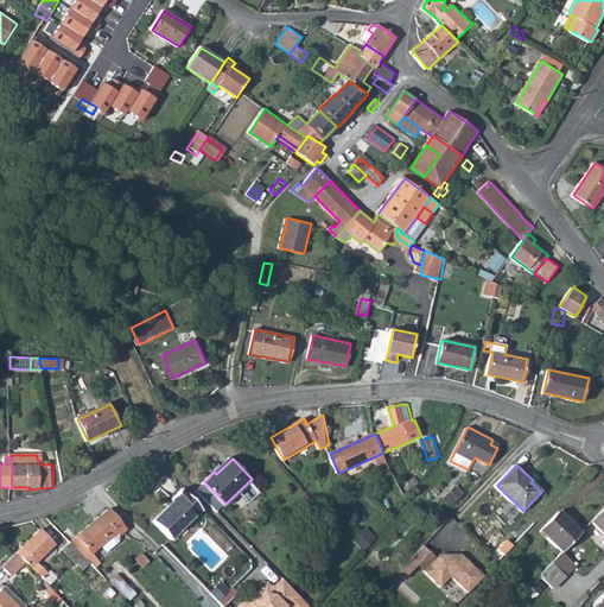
[(533,480),(531,482),(541,492),(542,489),(533,480)]
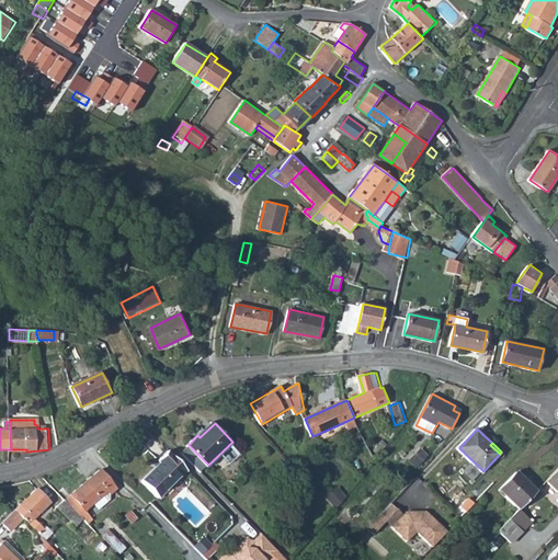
[(189,445),(182,452),(194,464),(202,471),(208,465),(189,445)]
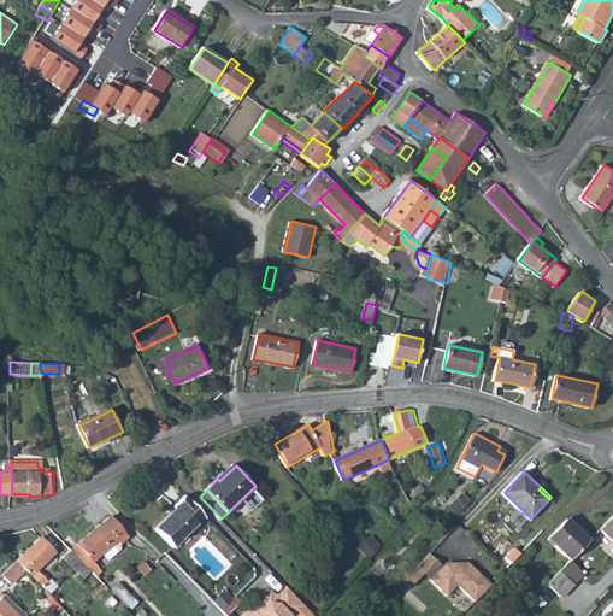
[(466,493),(455,504),(464,511),(473,500),(466,493)]
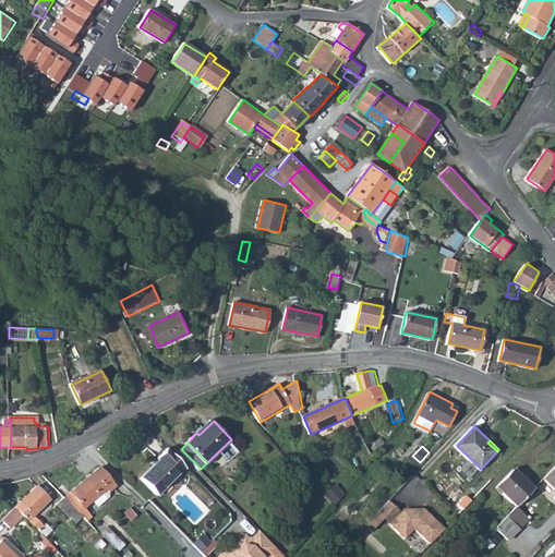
[(161,459),(143,477),(159,495),(188,468),(168,448),(159,458),(161,459)]
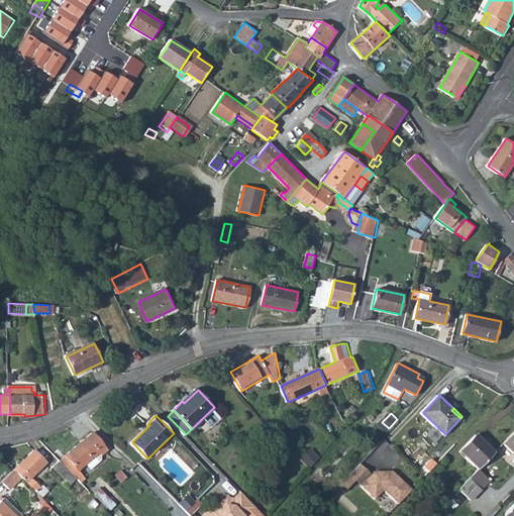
[(87,478),(80,470),(87,463),(101,452),(103,454),(109,449),(94,432),(67,455),(68,456),(62,460),(78,478),(82,482),(87,478)]
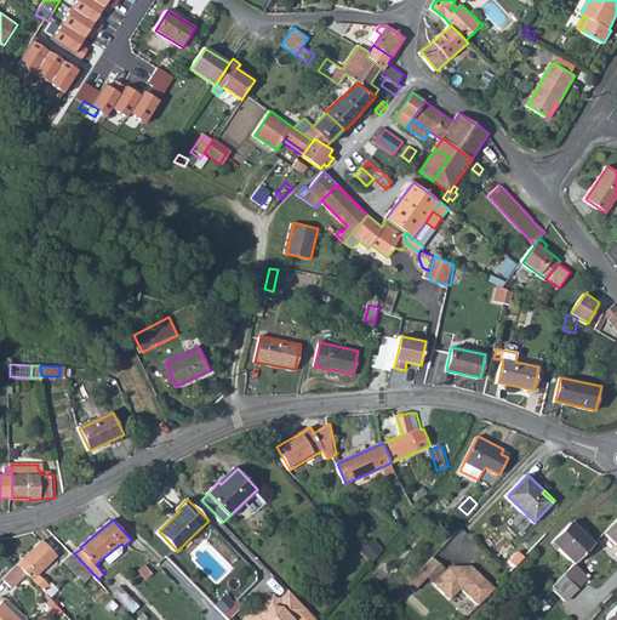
[(616,521),(606,532),(616,541),(616,521)]
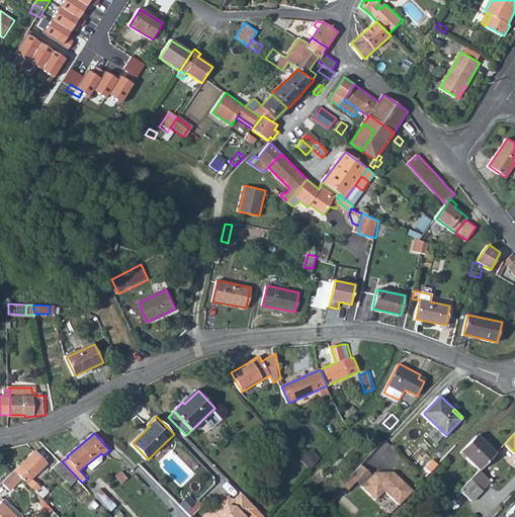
[(478,436),(462,452),(481,469),(497,453),(478,436)]
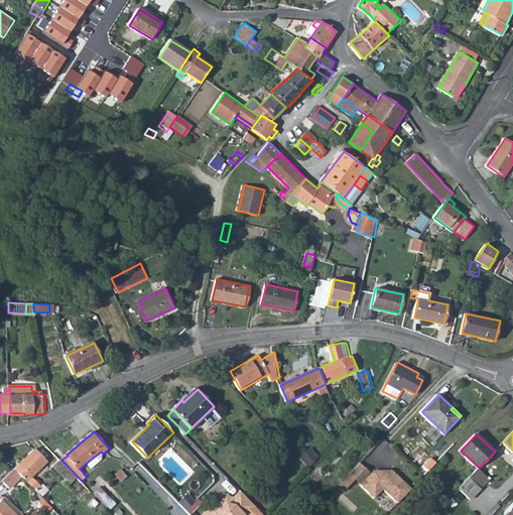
[(310,468),(321,457),(312,447),(301,458),(310,468)]
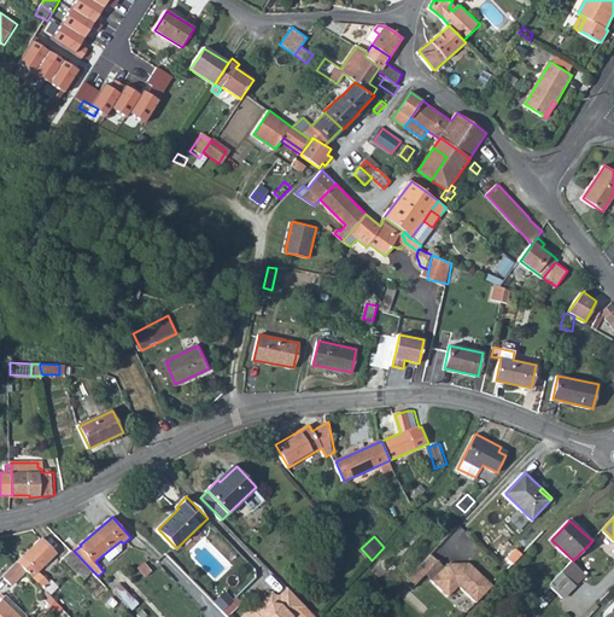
[(42,539),(19,560),(29,570),(50,591),(52,594),(60,587),(53,580),(51,582),(40,570),(57,553),(42,539)]
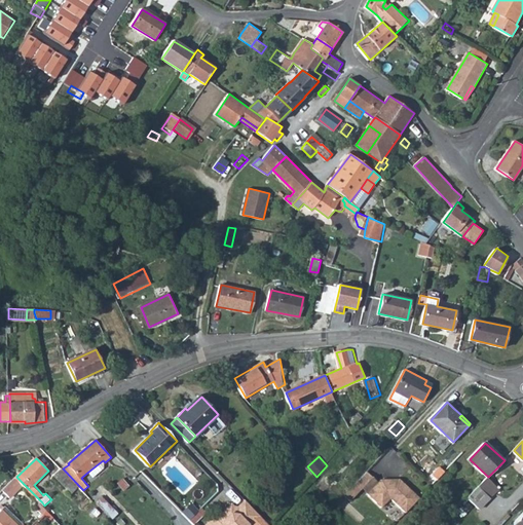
[(103,460),(88,472),(94,478),(105,467),(105,463),(105,462),(103,460)]
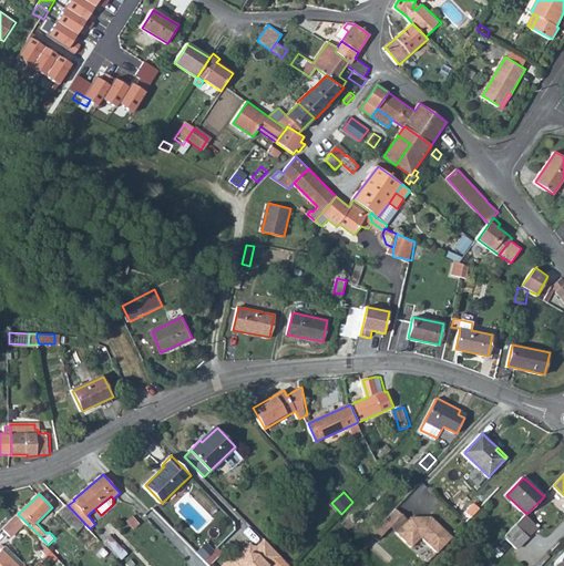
[(68,505),(67,504),(60,512),(79,532),(85,524),(68,505)]
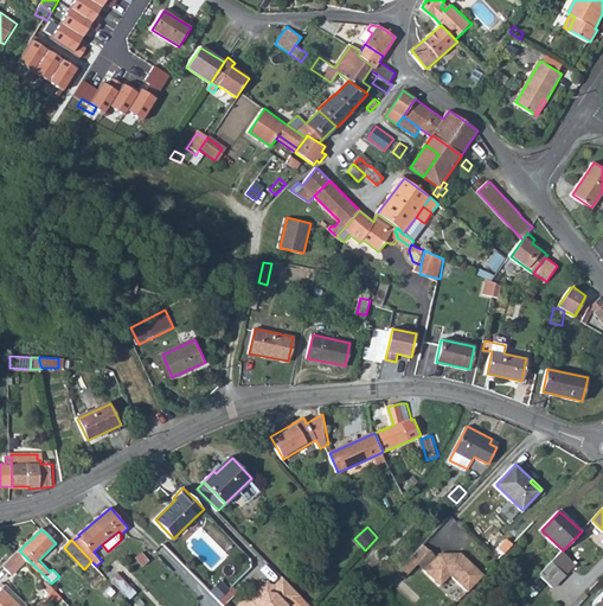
[(437,557),(424,544),(411,559),(418,565),(425,571),(437,557)]
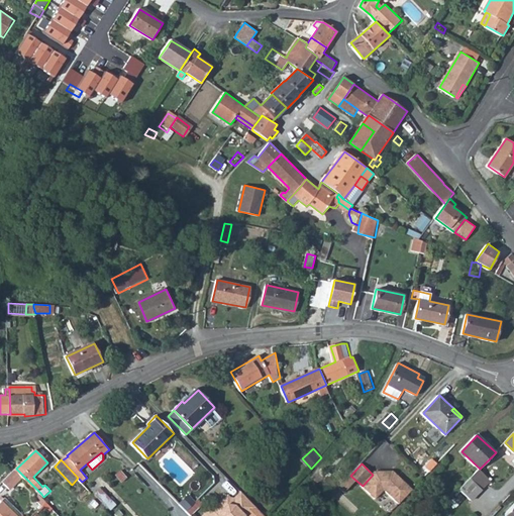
[(16,469),(4,481),(12,489),(24,477),(16,469)]
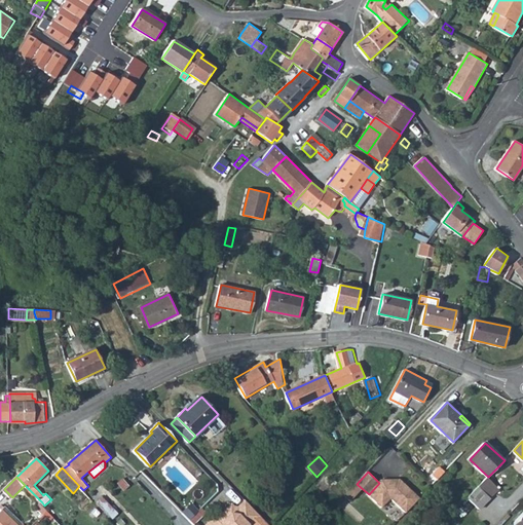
[(488,477),(480,486),(491,496),(499,488),(488,477)]
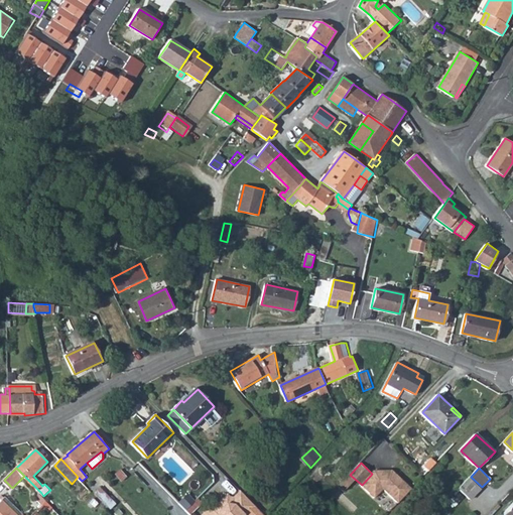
[(385,490),(399,504),(411,491),(412,490),(393,471),(387,471),(387,472),(383,473),(383,471),(375,472),(372,474),(362,485),(376,498),(383,490),(385,490)]
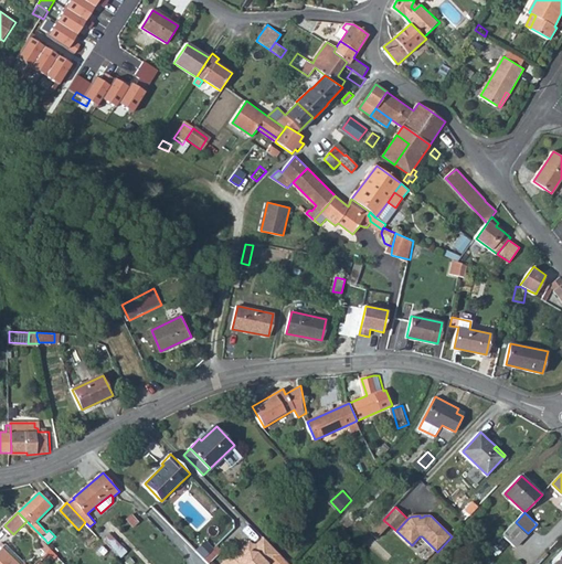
[(372,532),(371,533),(377,539),(390,525),(383,520),(372,532)]
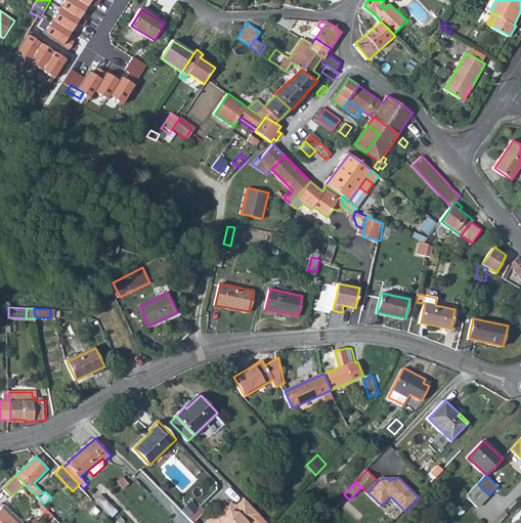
[(478,484),(471,492),(482,503),(489,494),(478,484)]
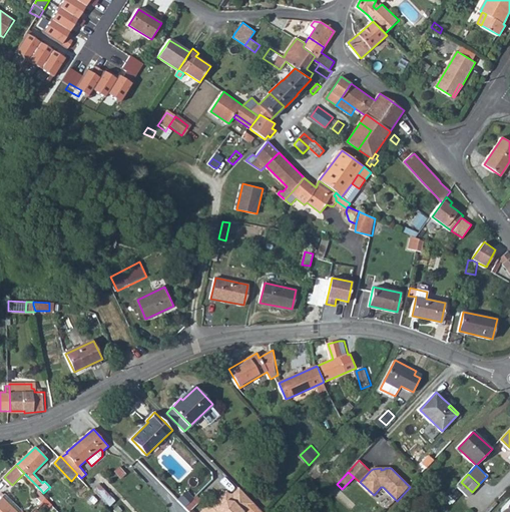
[(322,480),(317,486),(327,494),(332,488),(328,485),(322,480)]
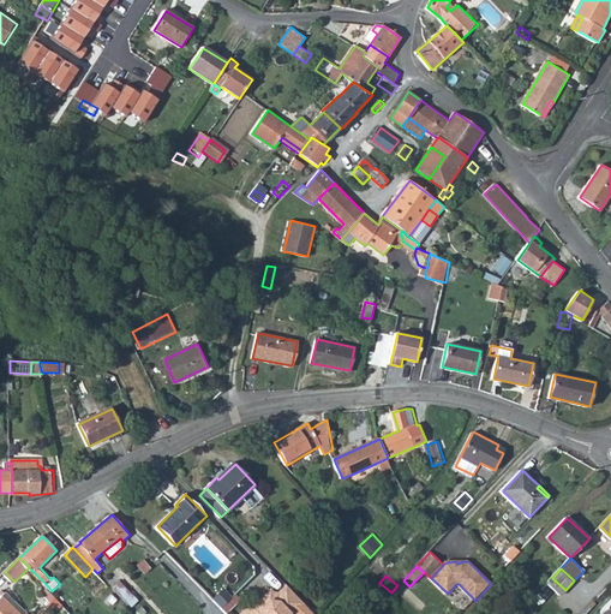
[(400,576),(393,582),(397,585),(403,580),(405,579),(400,576)]
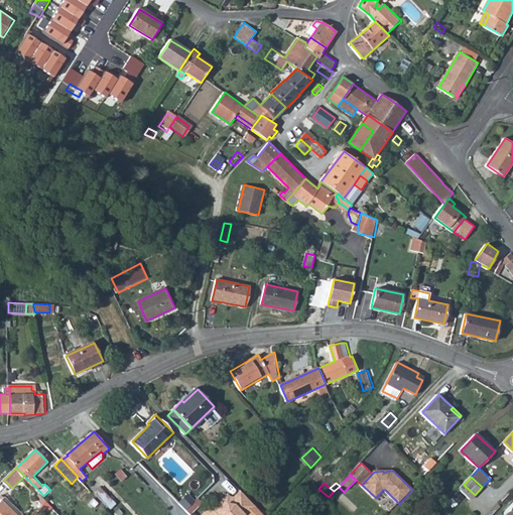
[(101,487),(96,492),(112,508),(117,503),(101,487)]
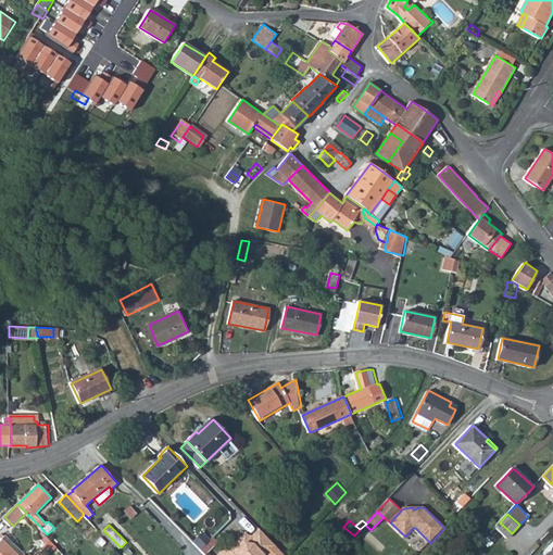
[(196,541),(211,552),(218,540),(203,529),(196,541)]
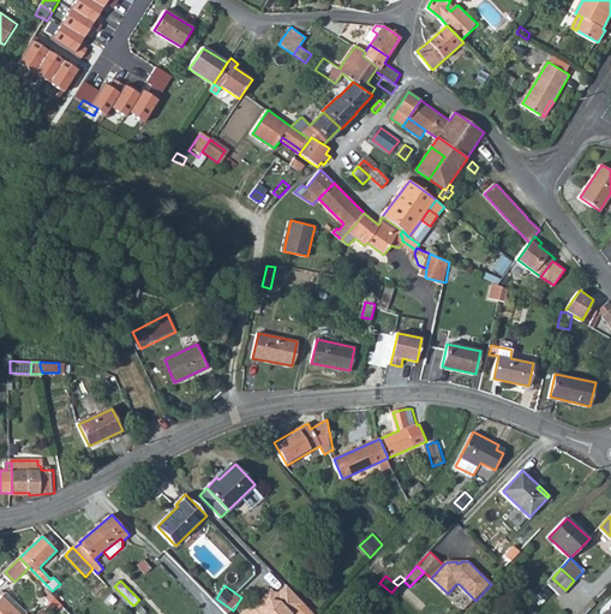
[(271,588),(269,591),(274,596),(280,597),(291,588),(287,585),(279,592),(275,591),(271,588)]
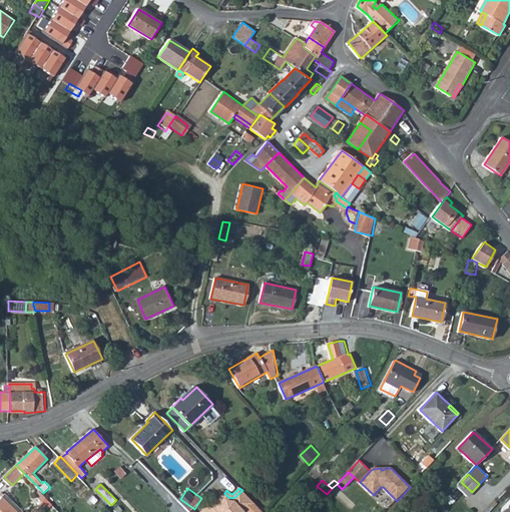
[(41,490),(37,494),(44,501),(48,497),(43,493),(41,490)]
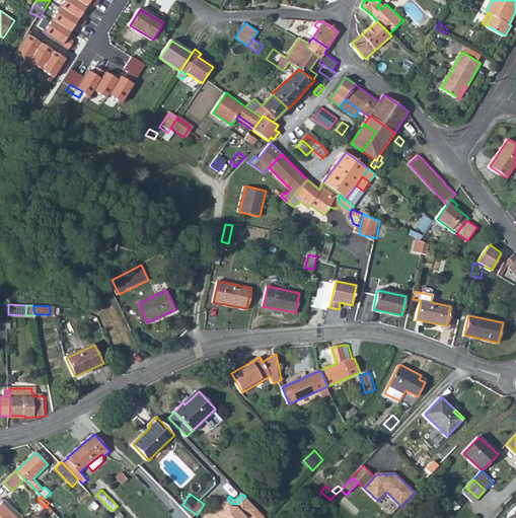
[(212,514),(207,517),(247,517),(249,517),(248,516),(256,508),(245,496),(236,504),(231,503),(227,499),(212,514)]
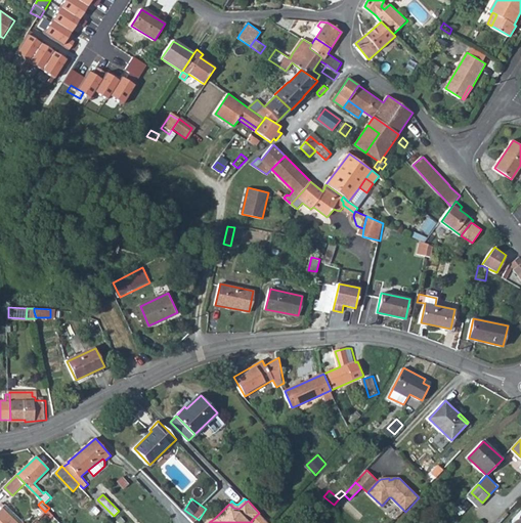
[(26,522),(6,505),(3,507),(19,522),(26,522)]
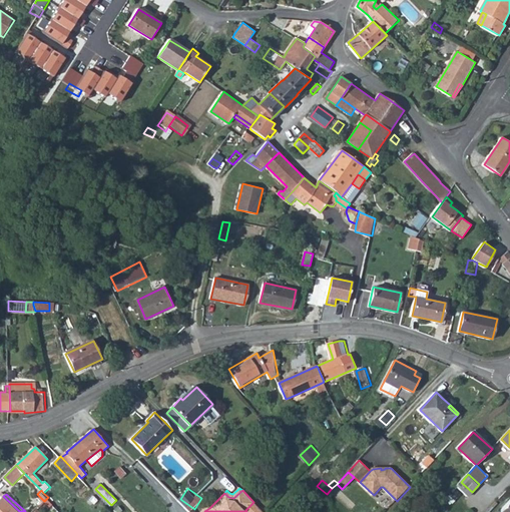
[(19,511),(3,496),(0,499),(0,511),(19,511)]
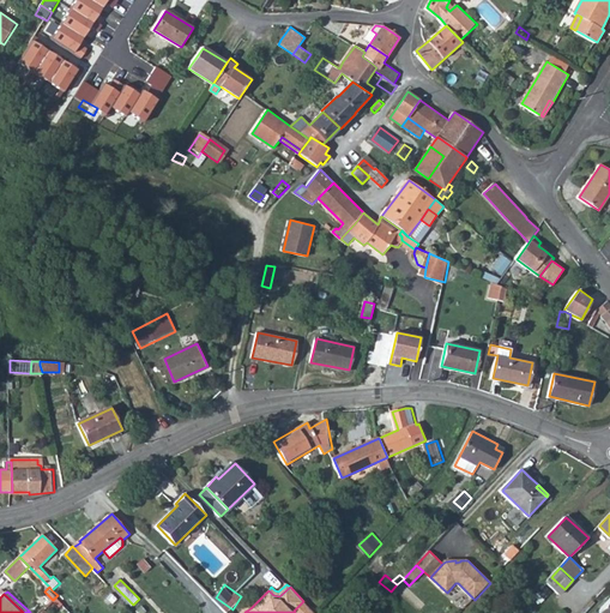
[(609,599),(597,612),(609,612),(609,599)]
